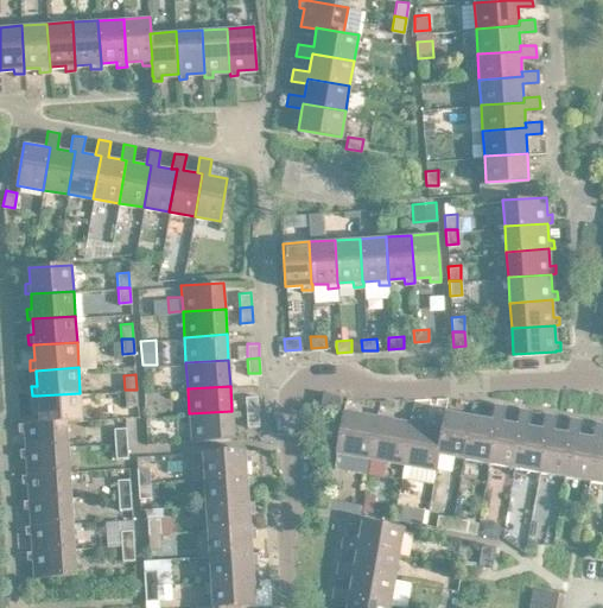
[(137,390),(125,390),(126,405),(138,404),(137,390)]
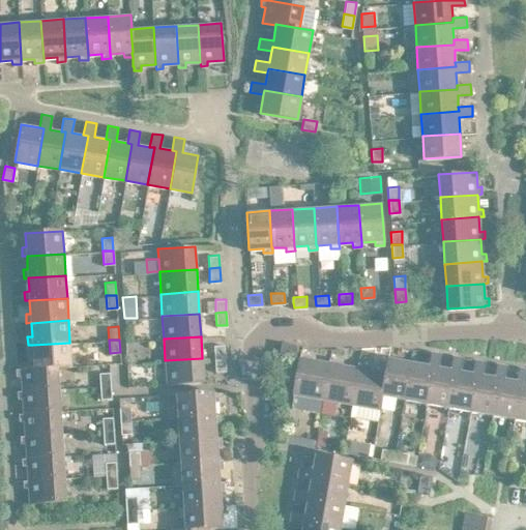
[(279,353),(295,355),(297,344),(281,342),(279,353)]
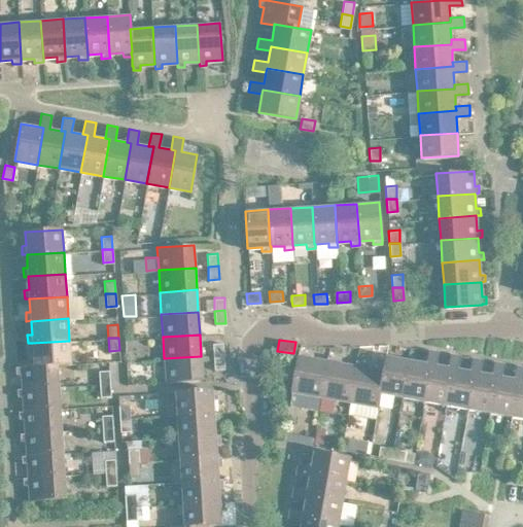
[(29,356),(29,364),(34,364),(34,365),(58,363),(58,364),(71,363),(69,341),(32,343),(33,356),(29,356)]
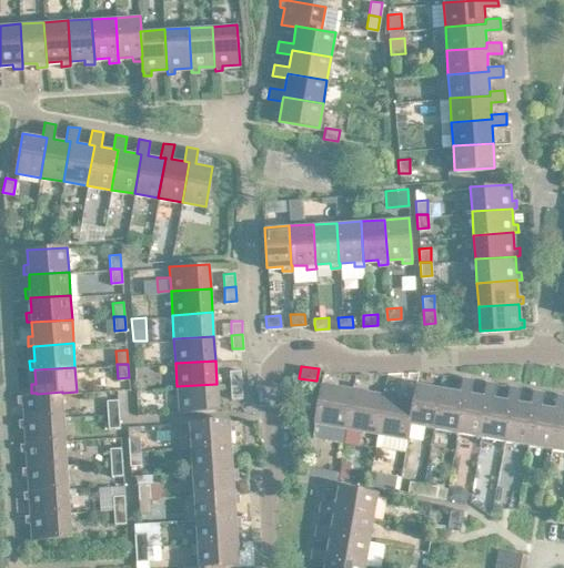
[(229,369),(230,383),(241,383),(240,368),(229,369)]
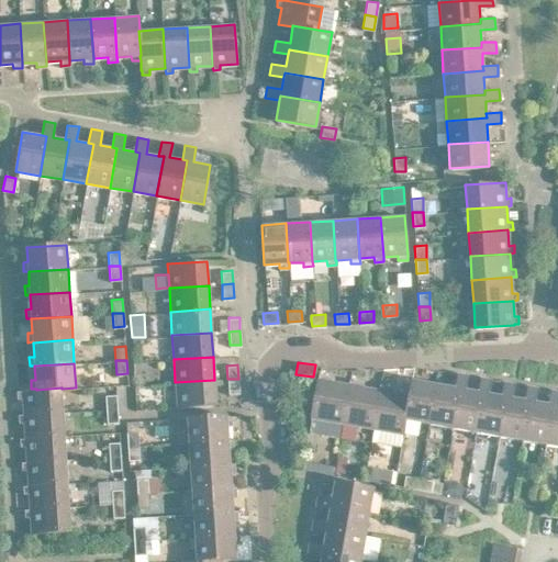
[(452,427),(475,430),(481,392),(477,391),(465,389),(467,374),(456,372),(454,386),(458,388),(452,427)]
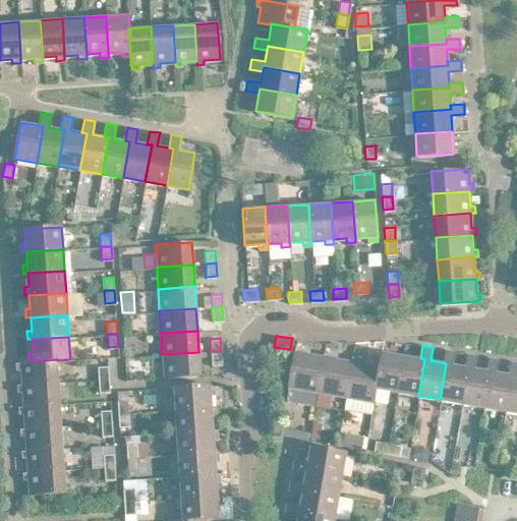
[(287,387),(316,392),(323,355),(322,355),(306,352),(307,348),(295,346),(294,350),(293,350),(287,387)]
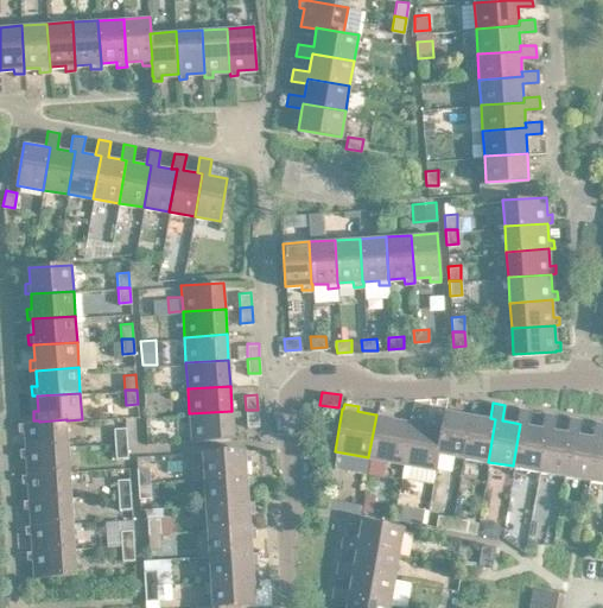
[(513,466),(538,470),(546,428),(540,428),(527,425),(529,410),(518,407),(515,423),(520,424),(513,466)]
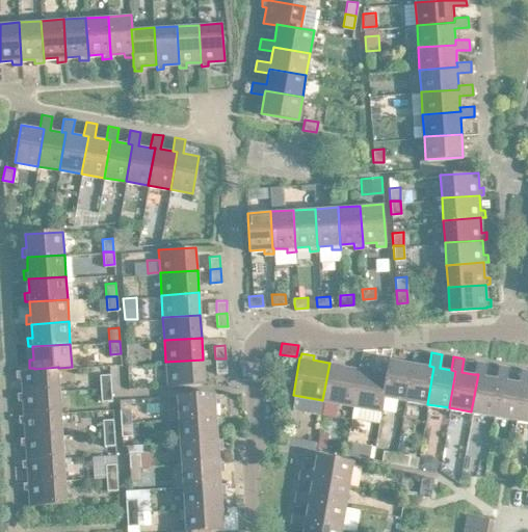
[(322,400),(351,404),(358,368),(342,365),(343,361),(330,357),(328,363),(330,363),(322,400)]
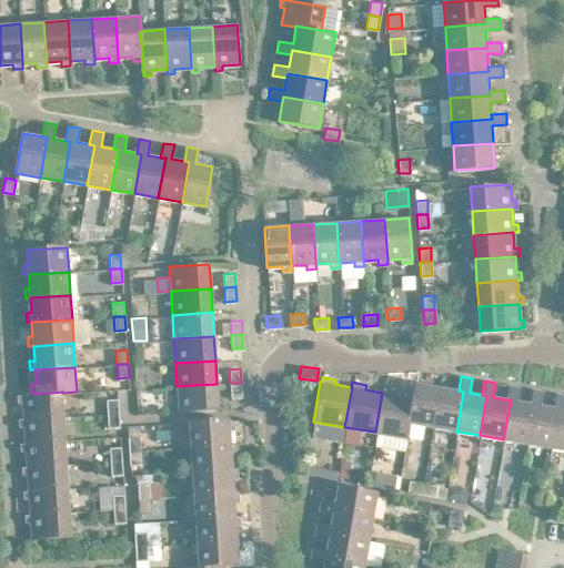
[(241,383),(230,383),(231,397),(242,396),(241,383)]
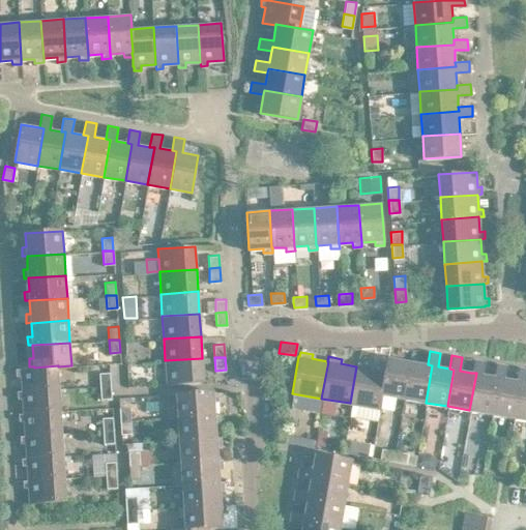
[(382,394),(403,399),(410,361),(387,357),(385,371),(385,372),(381,394),(382,394)]
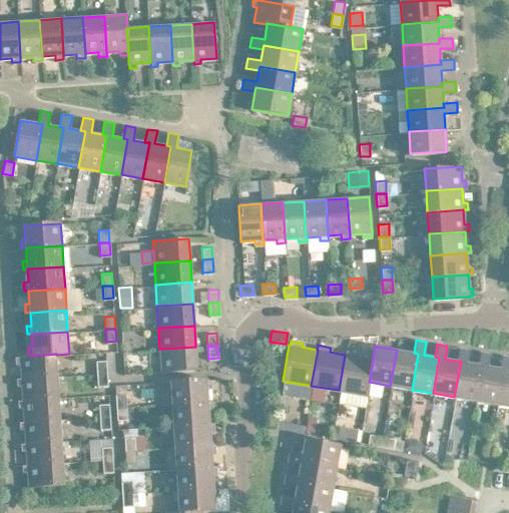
[(195,347),(159,349),(161,372),(197,369),(195,347)]
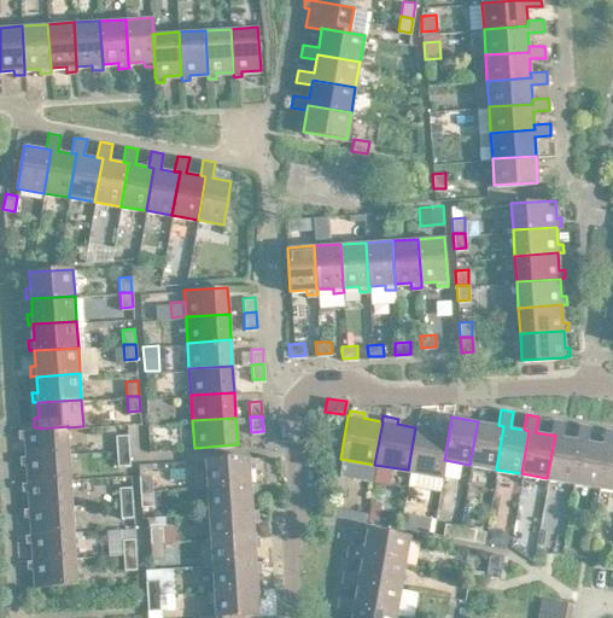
[(547,478),(573,483),(581,439),(576,439),(561,437),(565,420),(553,419),(549,435),(555,435),(547,478)]
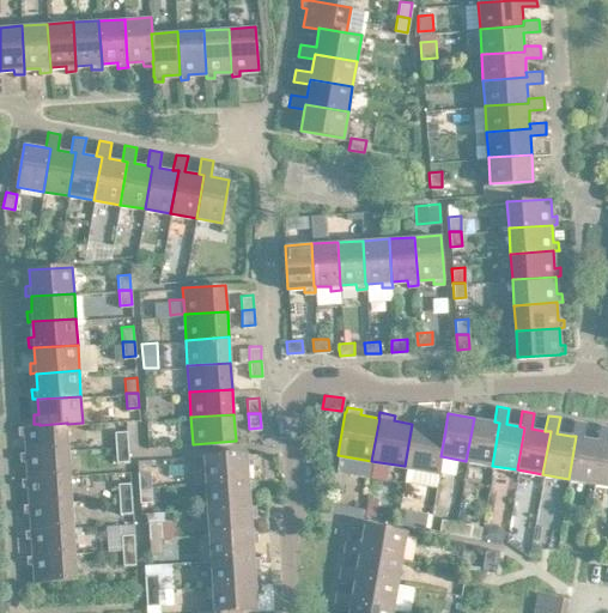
[(439,472),(442,456),(441,456),(445,430),(445,429),(427,426),(429,422),(413,418),(412,424),(405,466),(439,472)]
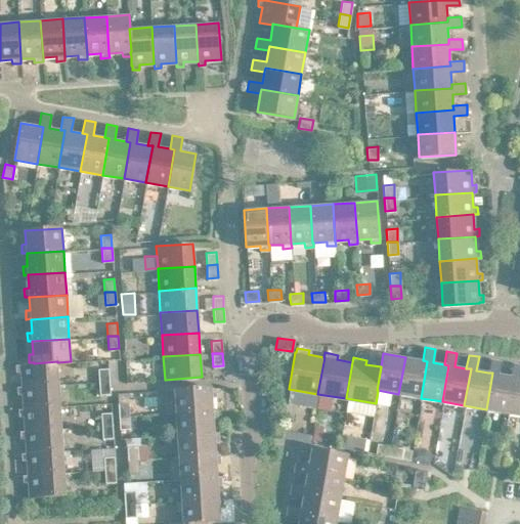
[(398,394),(421,398),(427,361),(423,360),(405,357),(398,394)]
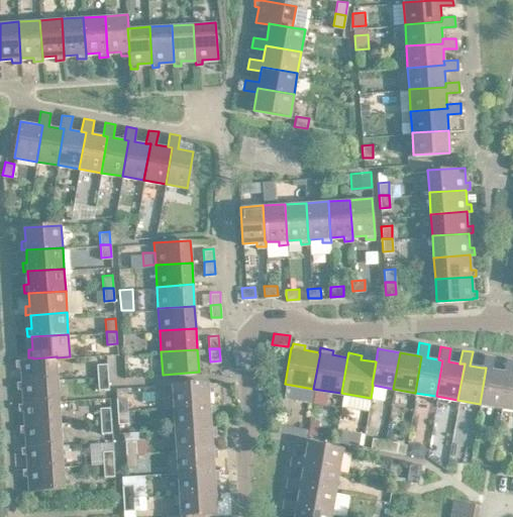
[(480,404),(501,408),(507,372),(503,371),(492,369),(494,355),(484,353),(482,368),(486,368),(480,404)]
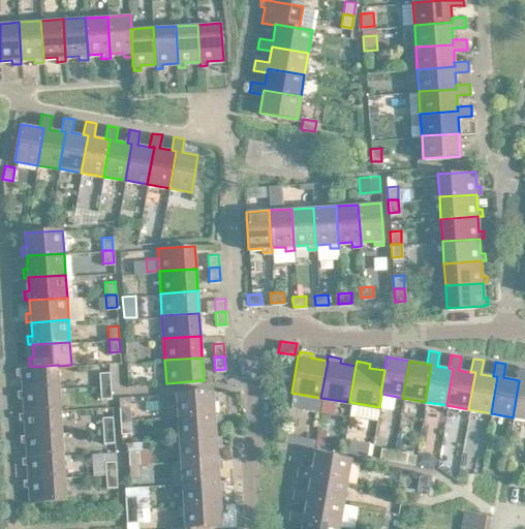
[(21,374),(22,390),(59,387),(58,366),(58,365),(34,367),(34,366),(29,366),(20,367),(20,368),(16,368),(16,375),(21,374)]
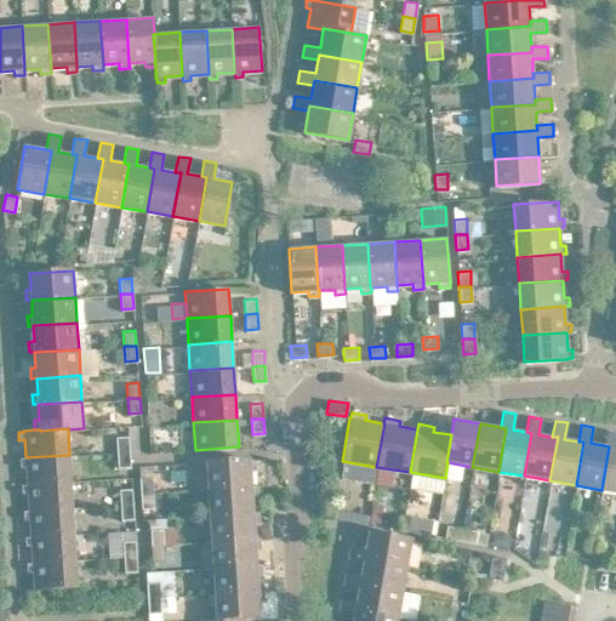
[(602,490),(615,491),(615,446),(615,448),(615,446),(615,431),(606,429),(604,445),(609,446),(602,490)]
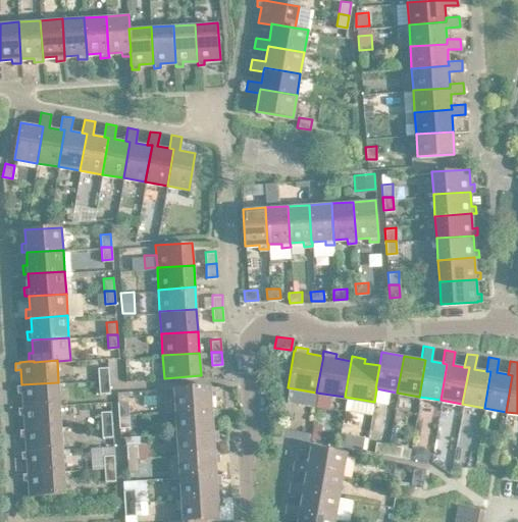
[(98,367),(98,379),(109,378),(108,366),(98,367)]
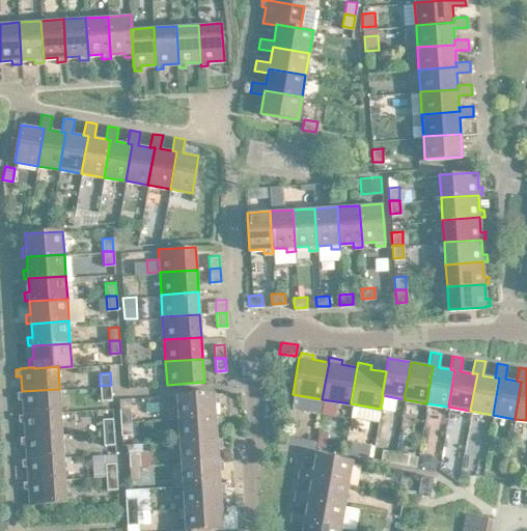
[(111,385),(100,386),(101,399),(111,398),(111,385)]
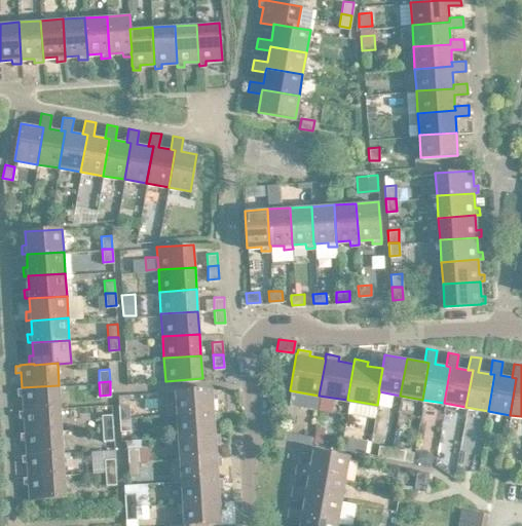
[(22,395),(23,410),(60,407),(59,385),(22,387),(16,388),(17,395),(22,395)]
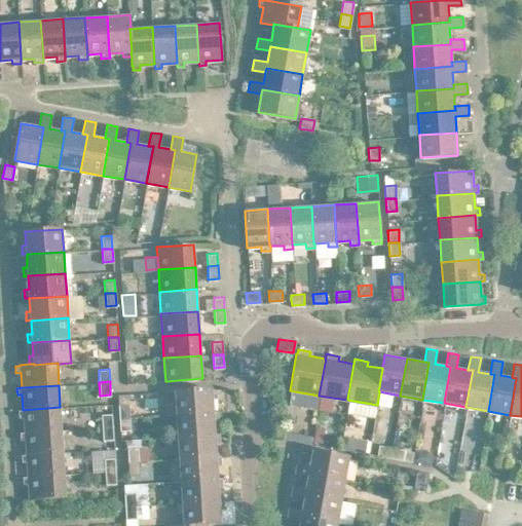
[(175,390),(176,413),(213,411),(213,410),(213,398),(217,397),(216,388),(212,388),(175,390)]
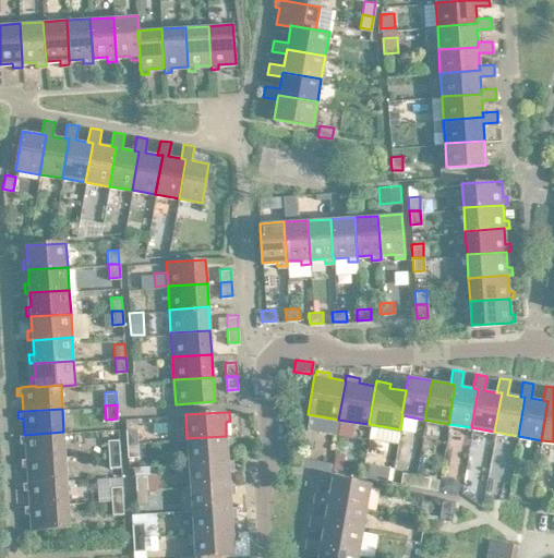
[(125,428),(127,443),(137,441),(136,428),(125,428)]
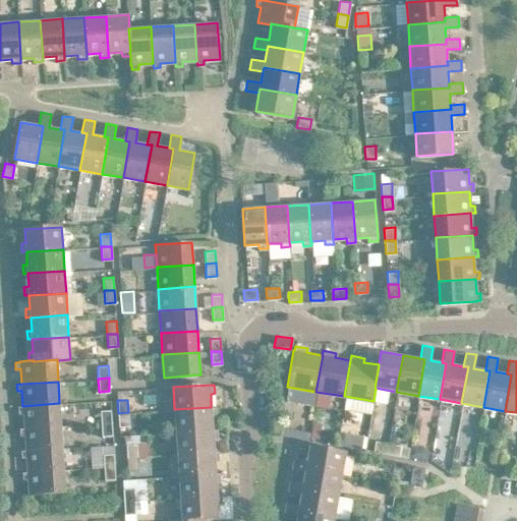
[(23,413),(23,427),(24,427),(61,425),(59,403),(22,406),(18,406),(18,413),(23,413)]
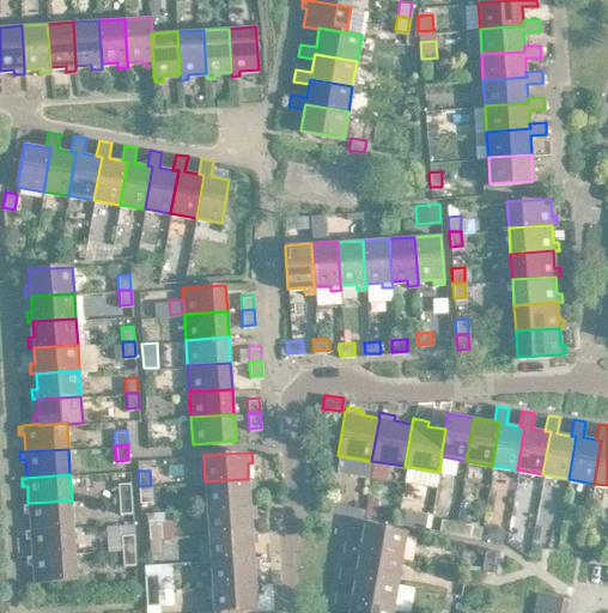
[(205,481),(207,508),(250,504),(249,489),(254,489),(254,478),(248,478),(248,479),(205,481)]
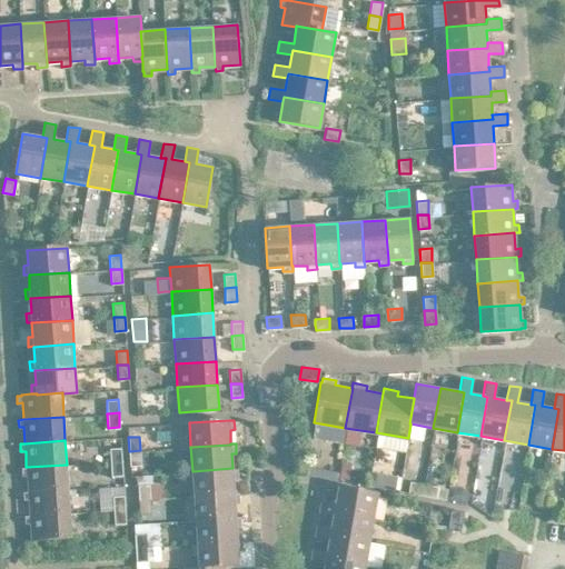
[(109,448),(110,461),(121,461),(120,447),(109,448)]
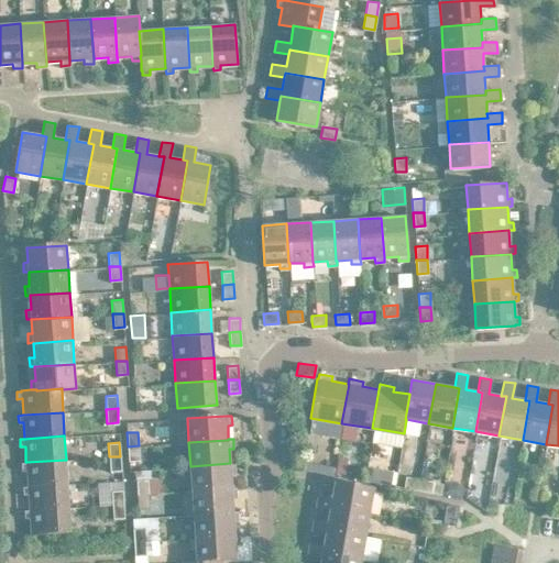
[(139,445),(128,446),(129,460),(140,460),(139,445)]
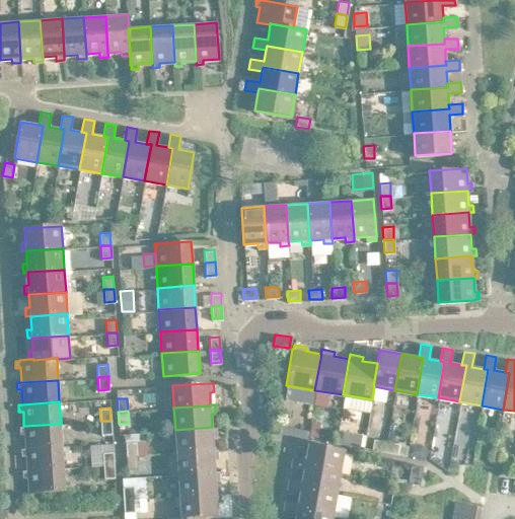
[(311,420),(309,434),(318,436),(320,421),(311,420)]
